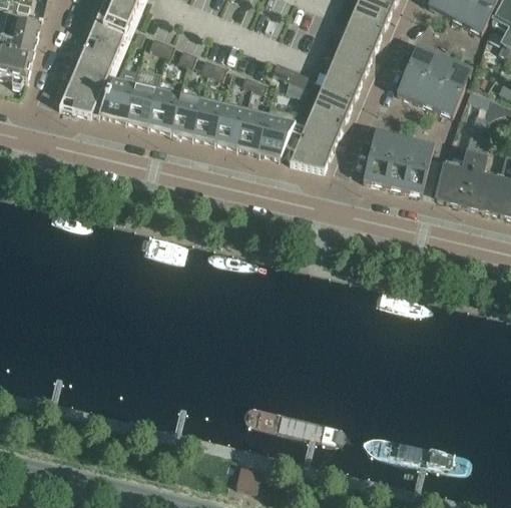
[(0,6),(6,8),(8,0),(0,0),(0,6)]
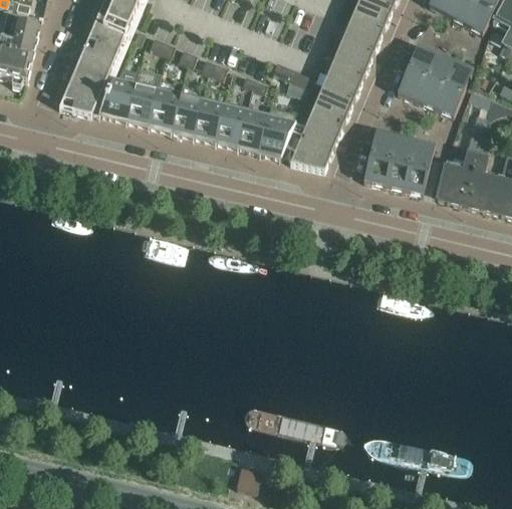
[(102,0),(57,108),(89,116),(91,113),(98,96),(104,98),(107,99),(109,94),(106,93),(112,80),(106,78),(139,0),(102,0)]
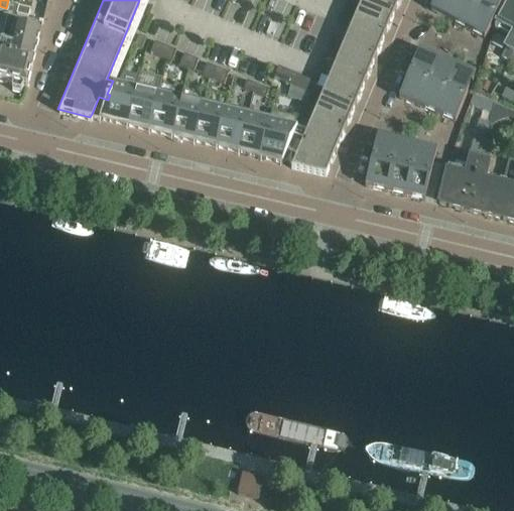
[(351,18),(351,19),(383,33),(393,10),(370,0),(354,0),(358,2),(351,18)]
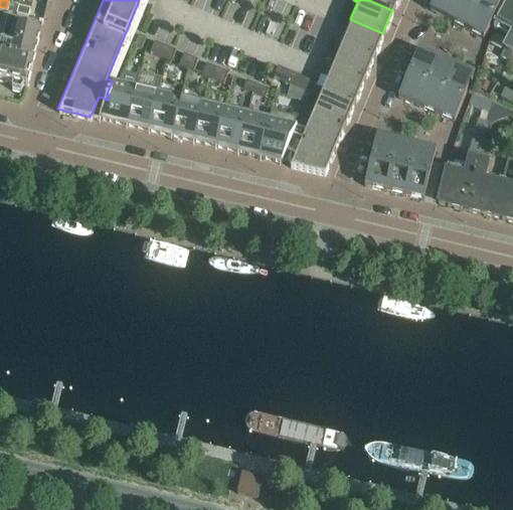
[(369,0),(392,10),(395,0),(369,0)]
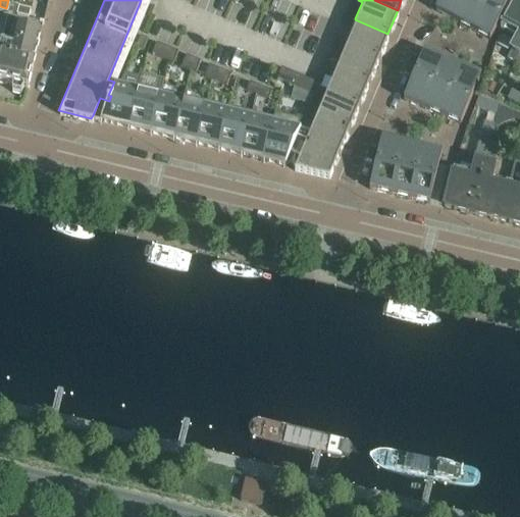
[(451,16),(459,0),(436,0),(433,6),(451,16)]
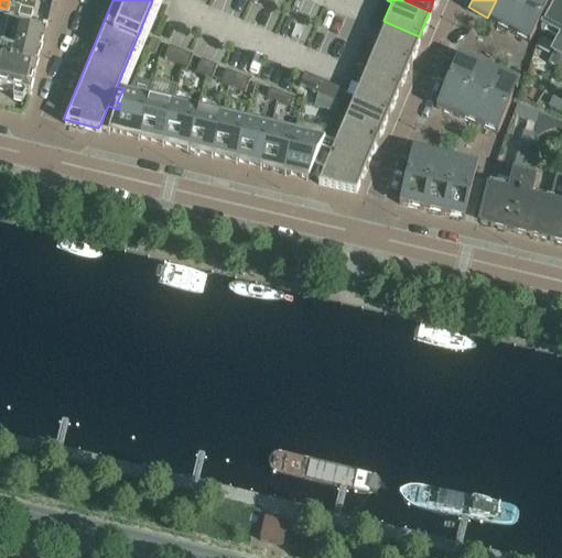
[(507,28),(520,2),(516,0),(496,0),(487,18),(507,28)]
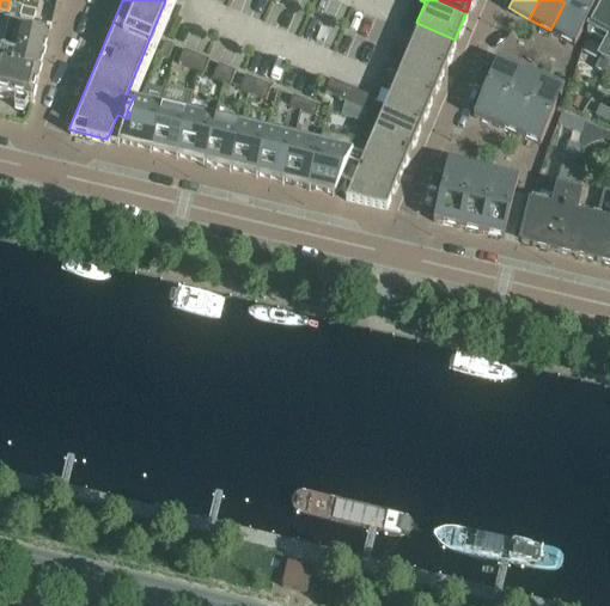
[(566,0),(565,2),(586,14),(593,0),(566,0)]
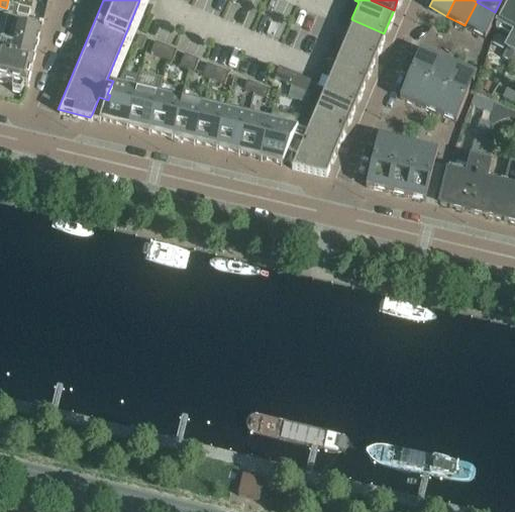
[(505,0),(494,22),(511,32),(501,52),(509,57),(514,44),(514,0),(505,0)]
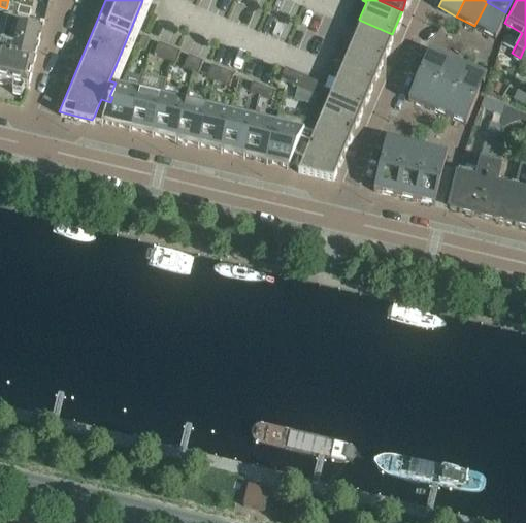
[(493,36),(505,12),(487,2),(474,26),(493,36)]
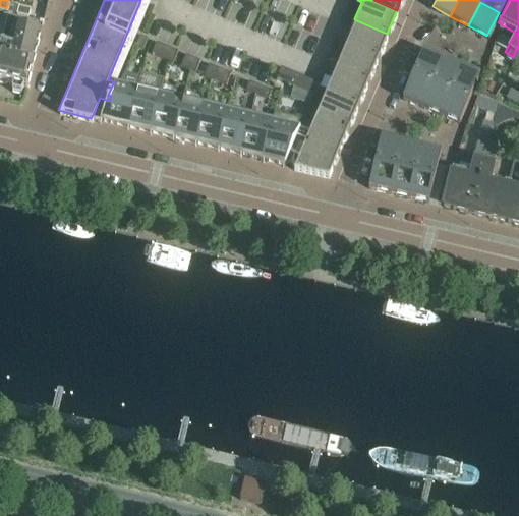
[(18,3),(16,11),(29,13),(31,5),(18,3)]
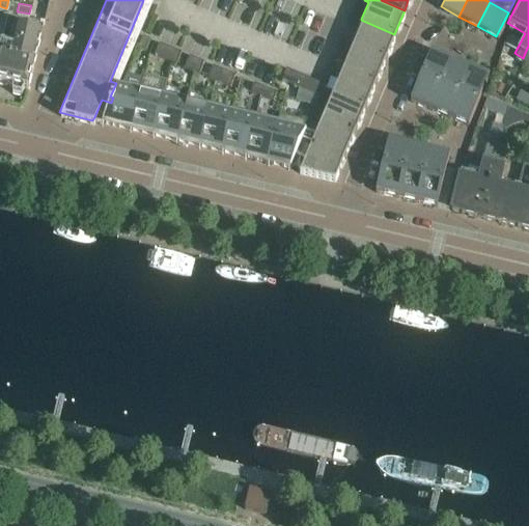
[(0,38),(0,51),(32,59),(42,22),(5,12),(5,15),(3,24),(11,26),(9,34),(1,32),(0,38)]
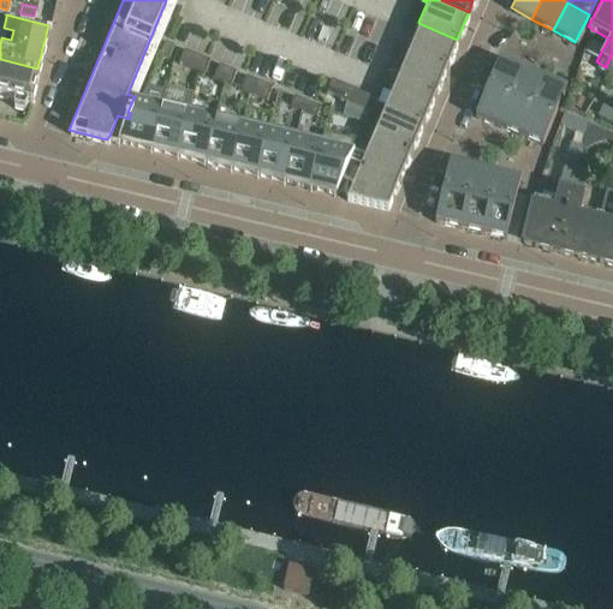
[(445,67),(457,40),(418,23),(418,22),(405,16),(402,24),(415,30),(406,49),(406,51),(445,67)]
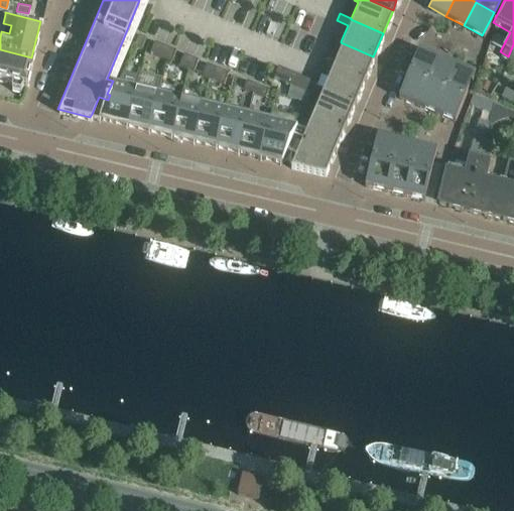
[(137,32),(132,43),(139,46),(144,35),(137,32)]
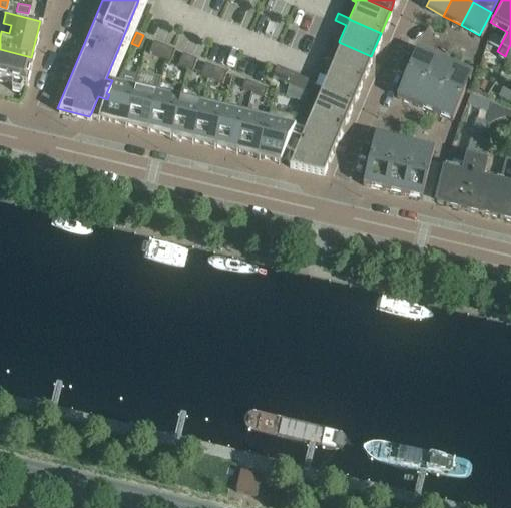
[(329,66),(361,79),(371,56),(339,42),(339,41),(328,36),(325,43),(337,48),(330,64),(329,66)]
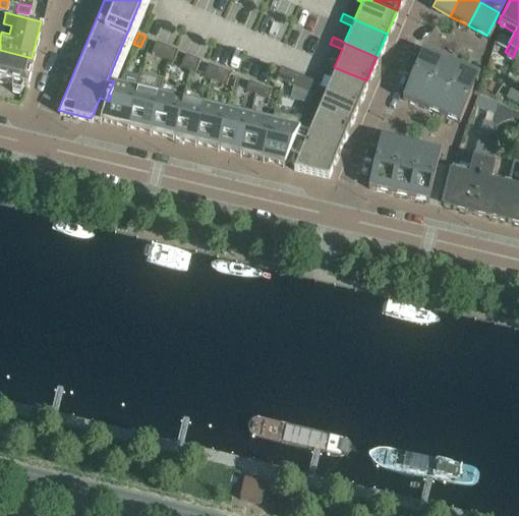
[(157,53),(162,42),(154,39),(150,50),(157,53)]
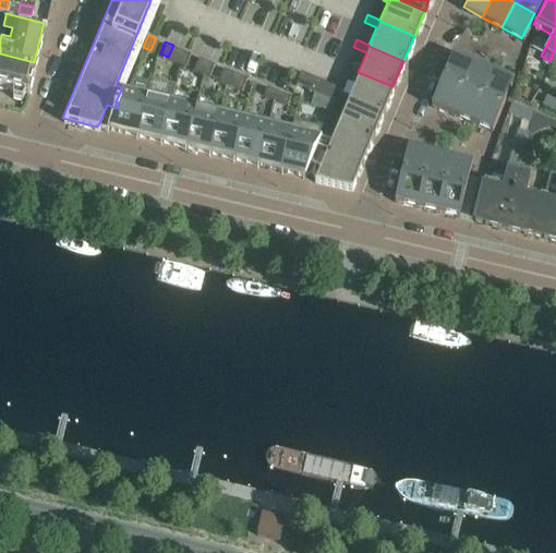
[(176,60),(181,48),(173,45),(168,57),(176,60)]
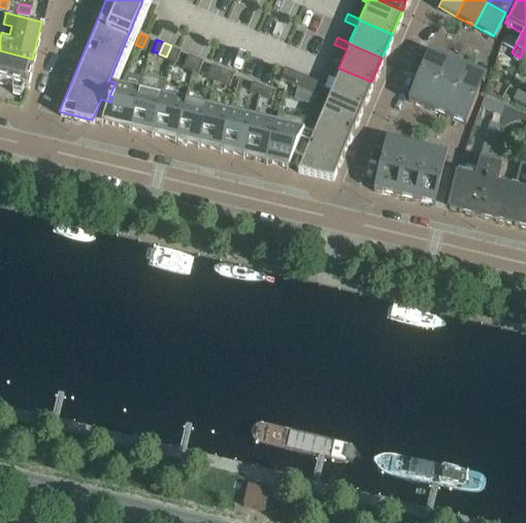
[(178,48),(171,45),(166,57),(173,60),(178,48)]
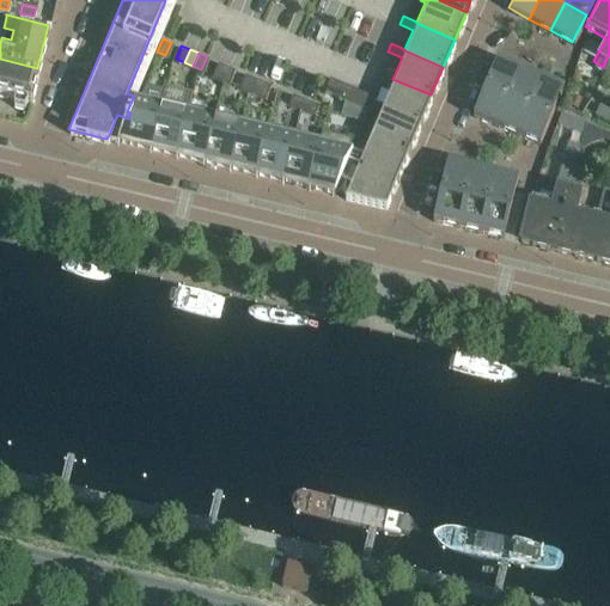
[(495,55),(483,84),(505,93),(517,65),(495,55)]
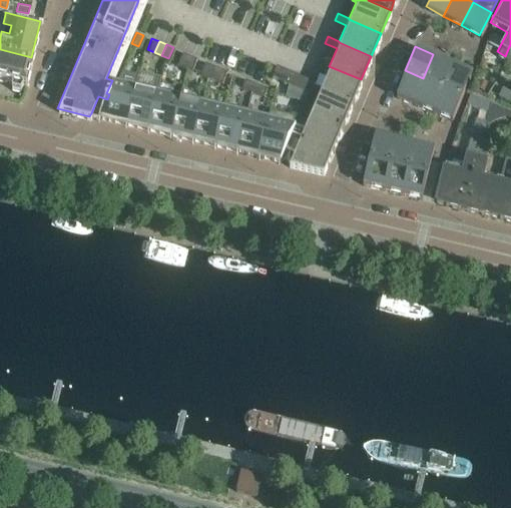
[(0,78),(10,81),(10,86),(19,89),(21,83),(25,84),(29,65),(31,57),(0,49),(0,78)]
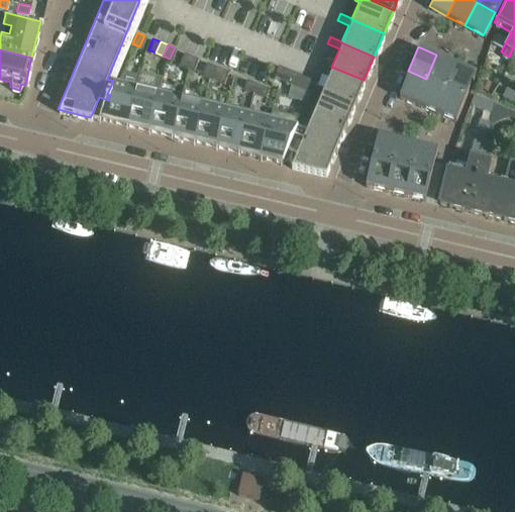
[(178,63),(185,66),(190,55),(183,52),(178,63)]
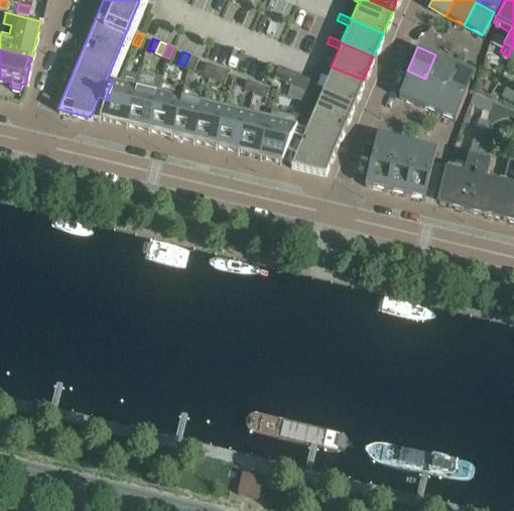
[(197,57),(189,54),(184,66),(191,69),(197,57)]
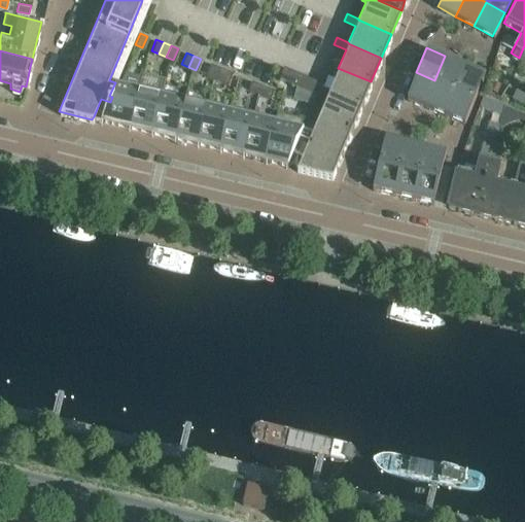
[(445,56),(434,80),(454,89),(464,64),(445,56)]
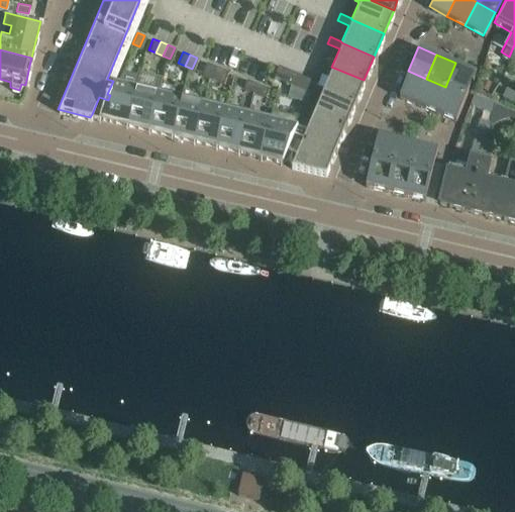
[(205,61),(201,72),(208,75),(212,64),(205,61)]
